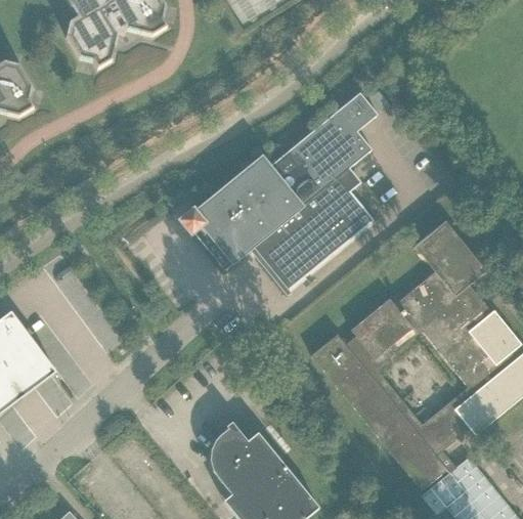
[(0,0),(0,110),(19,115),(34,105),(29,98),(33,84),(19,62),(5,59),(0,61),(0,0),(68,0),(77,15),(70,20),(66,35),(79,56),(93,59),(97,67),(112,58),(119,33),(127,28),(153,34),(167,25),(163,17),(166,3),(164,0),(0,0)]
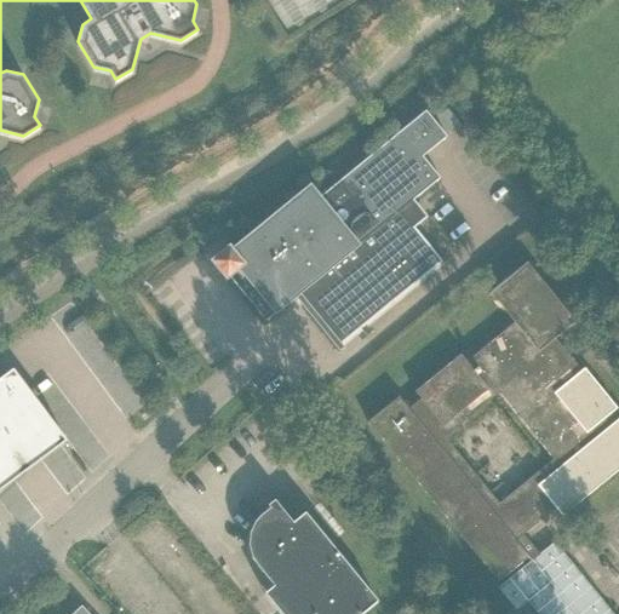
[(271,0),(288,28),(334,0),(271,0)]
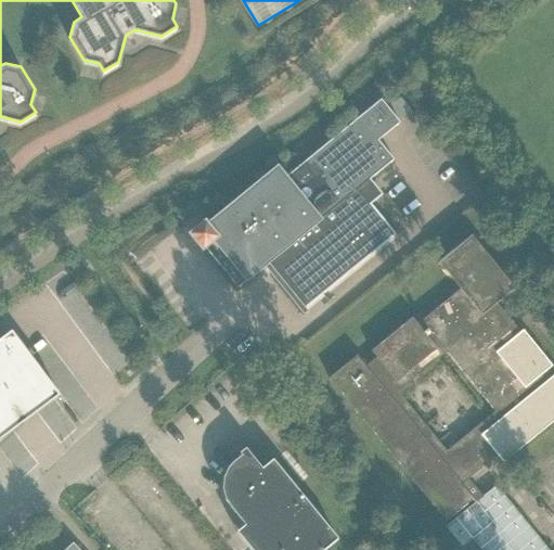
[(404,115),(413,109),(401,93),(393,100),(404,115)]
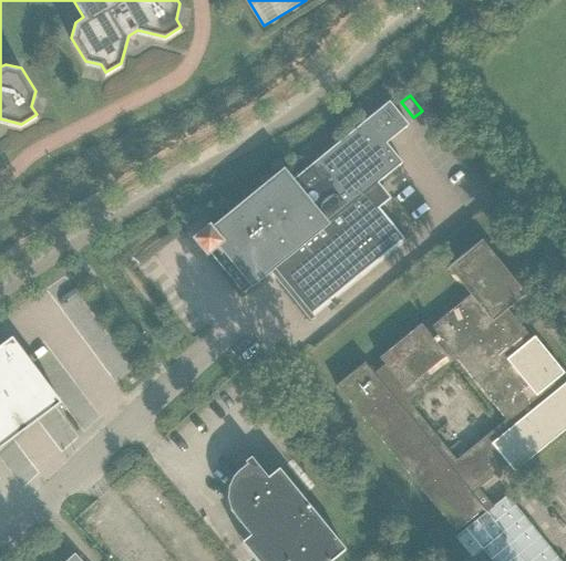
[(211,224),(196,236),(207,250),(211,248),(244,289),(271,266),(311,314),(312,313),(311,311),(404,235),(372,196),(382,188),(376,180),(403,158),(387,139),(409,121),(390,97),(291,177),(285,167),(213,227),(211,224)]
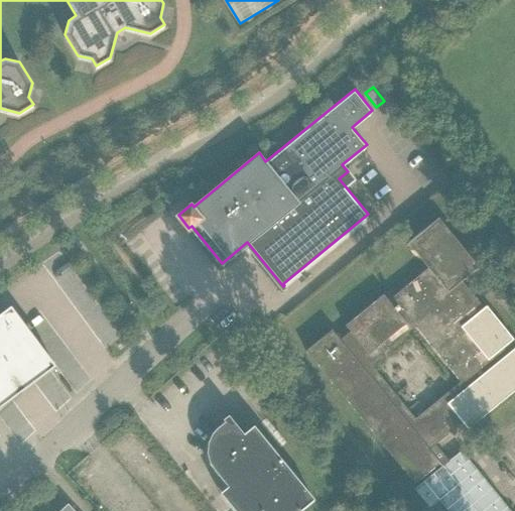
[(514,345),(503,356),(498,350),(514,337),(487,303),(484,305),(462,279),(478,265),(438,217),(409,241),(430,267),(390,300),(384,292),(347,323),(353,331),(343,340),(333,328),(307,349),(415,481),(441,460),(430,446),(463,419),(469,426),(514,387),(514,345)]
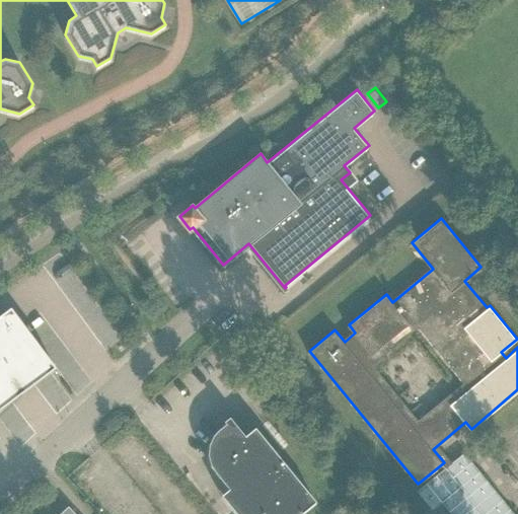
[(11,307),(0,314),(0,409),(56,367),(11,307)]
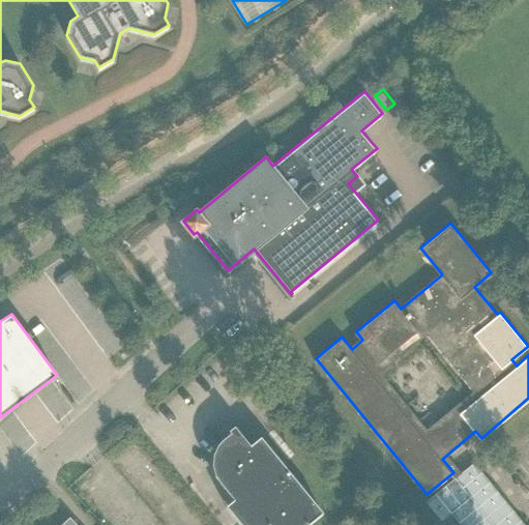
[(251,444),(235,425),(229,429),(231,432),(224,438),(218,443),(214,453),(213,453),(212,463),(215,473),(221,482),(234,498),(227,504),(242,524),(307,524),(323,512),(261,435),(251,444)]
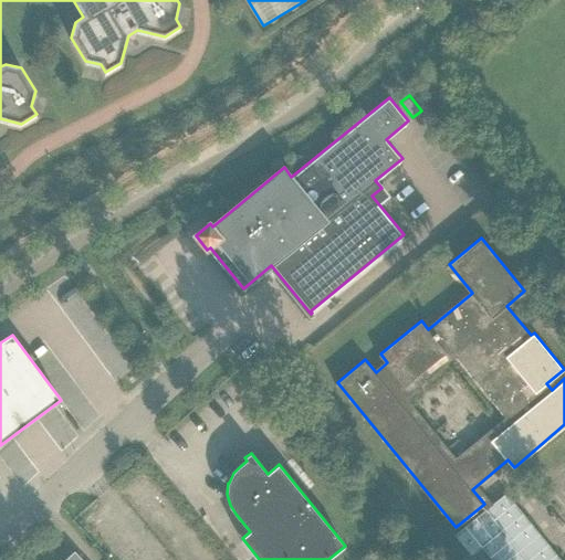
[(485,507),(454,532),(472,552),(482,543),(494,559),(564,559),(506,489),(493,502),(479,484),(472,489),(484,504),(483,505),(485,507)]
